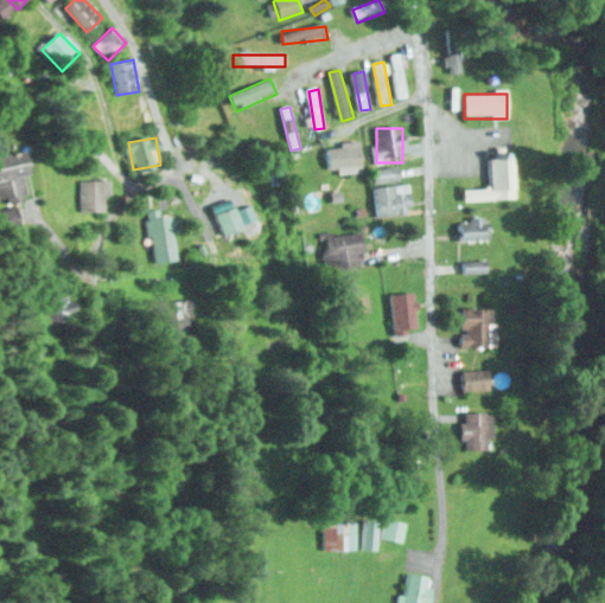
[(362,173),(362,145),(328,145),(328,173),(362,173)]
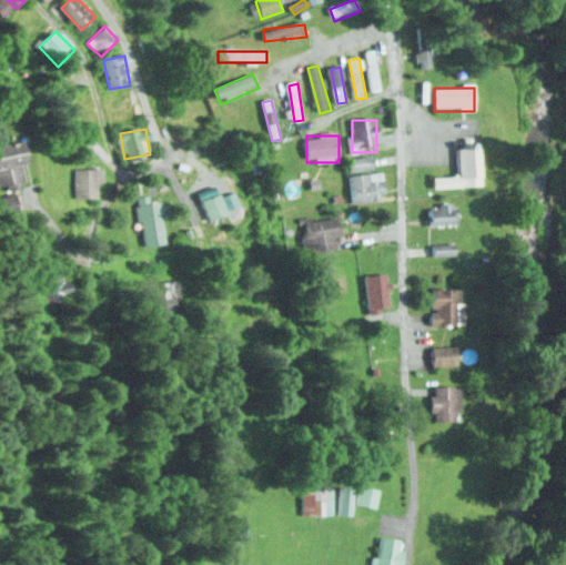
[(481,149),(458,150),(460,178),(433,179),(434,190),(482,188),(481,149)]
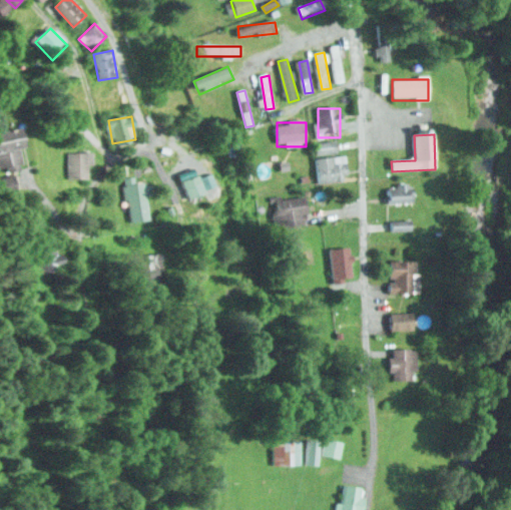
[(317,155),(338,154),(337,142),(316,144),(317,155)]
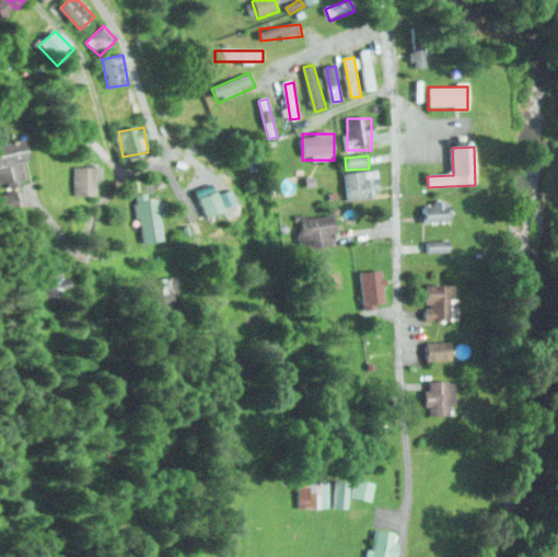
[(77,193),(93,193),(93,169),(77,169),(77,193)]
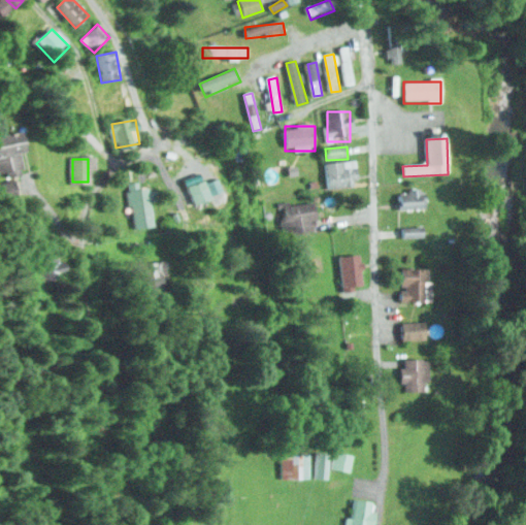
[(356,161),(326,165),(329,190),(360,186),(356,161)]
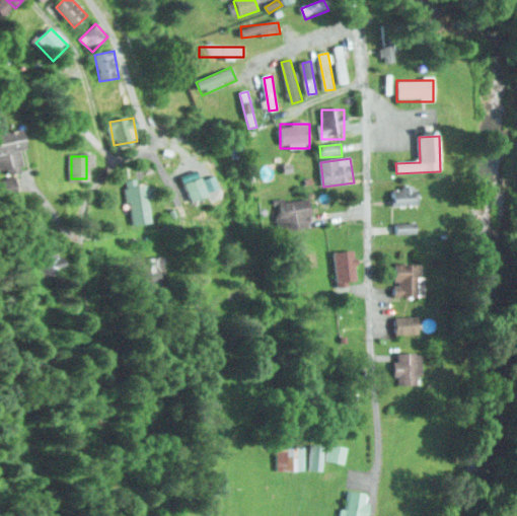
[(137,187),(136,179),(126,181),(134,227),(152,224),(147,198),(152,197),(150,185),(137,187)]
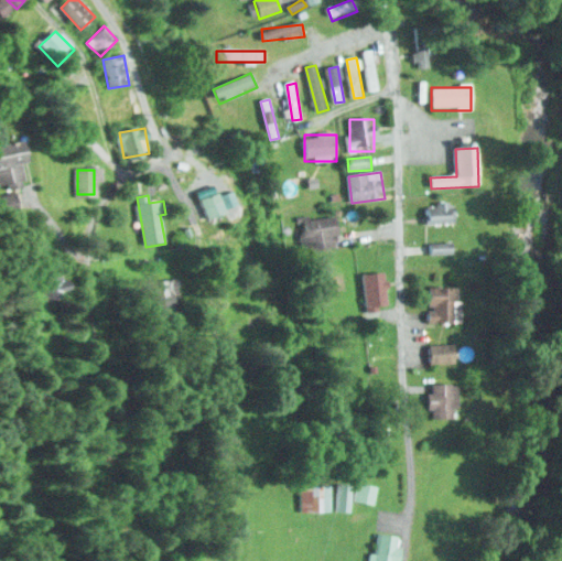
[(222,216),(218,195),(201,198),(204,219),(222,216)]
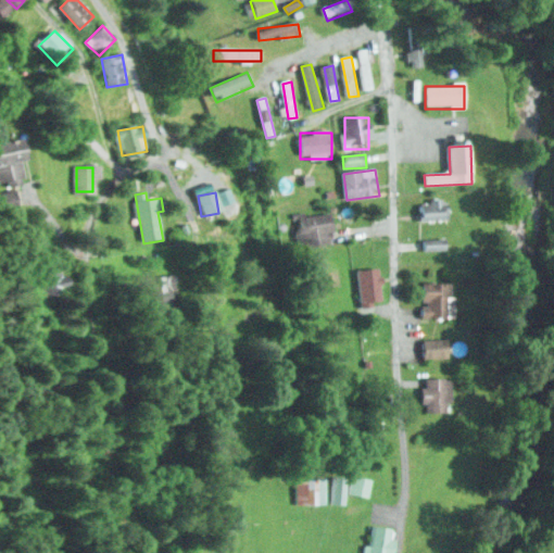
[(449,222),(449,202),(419,202),(419,222),(449,222)]
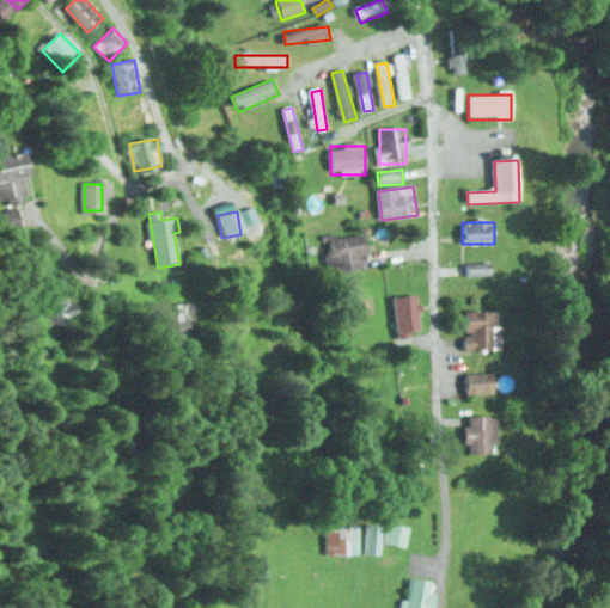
[(327,238),(328,266),(366,265),(365,235),(327,238)]
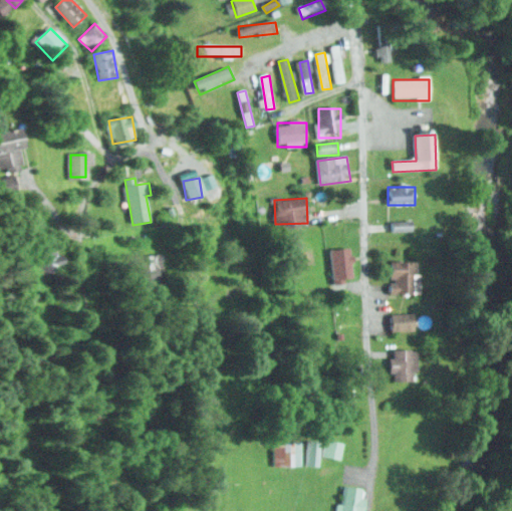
[(392,225),(394,234),(411,230),(410,222),(392,225)]
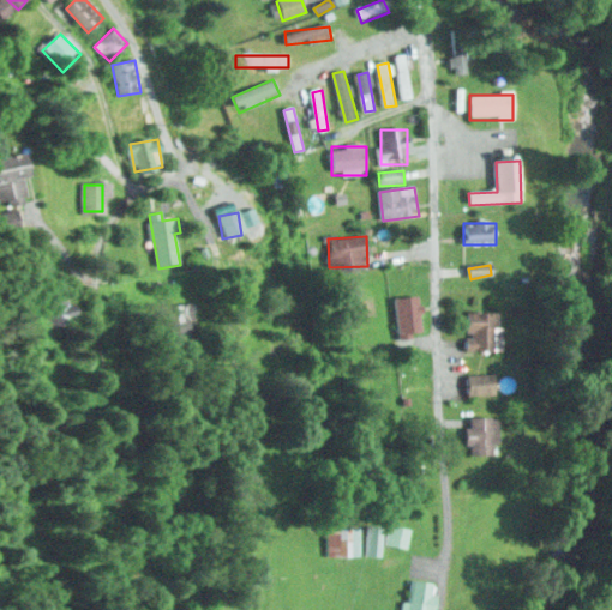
[(397,300),(397,337),(421,337),(421,300),(397,300)]
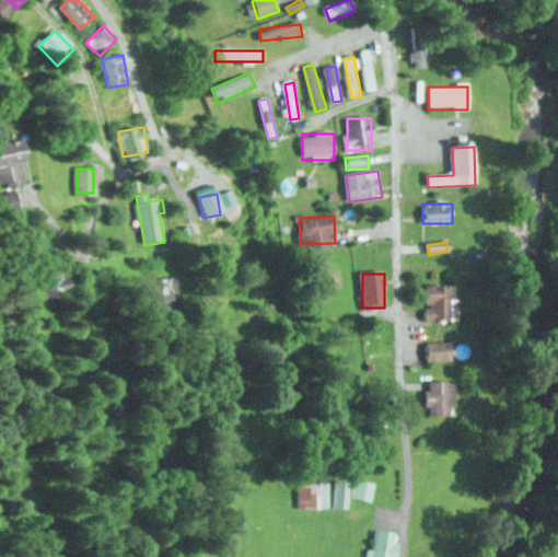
[(425,322),(458,322),(460,301),(452,301),(452,287),(425,287),(425,322)]
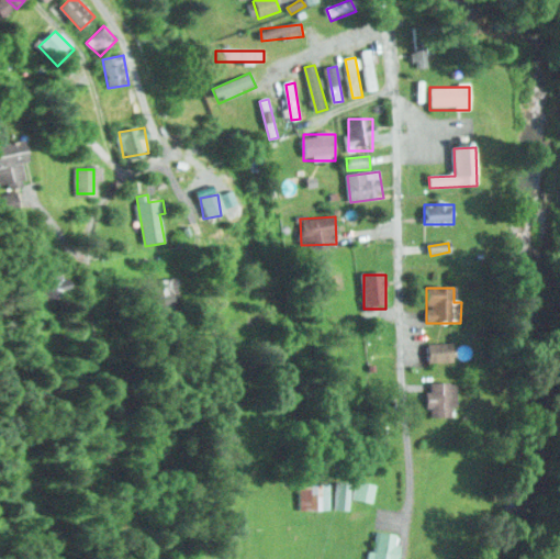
[(426,345),(426,364),(452,364),(452,345),(426,345)]
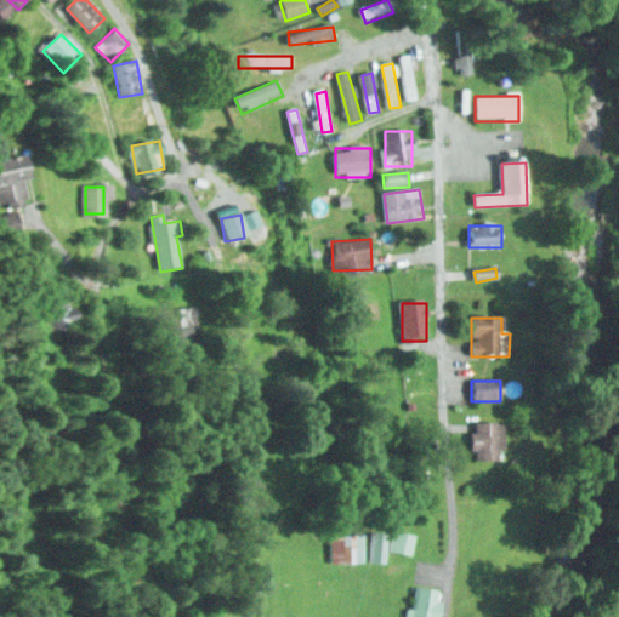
[(505,451),(505,424),(476,424),(476,462),(499,462),(499,451),(505,451)]
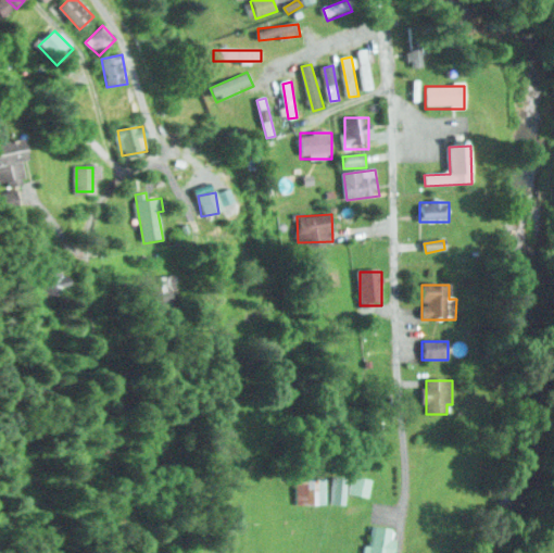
[(370,500),(374,481),(354,477),(351,495),(370,500)]
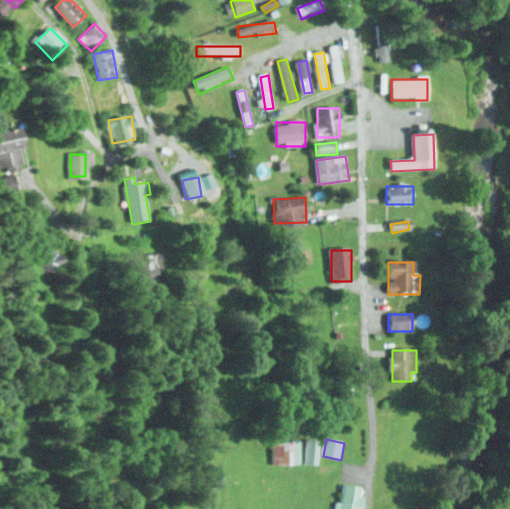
[(306,466),(320,466),(320,440),(306,440),(306,466)]
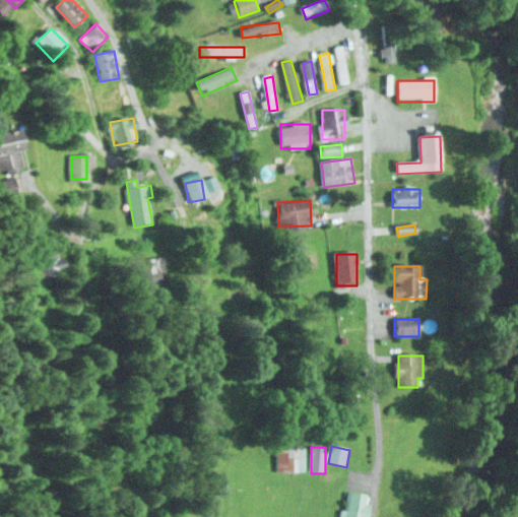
[(277,473),(307,473),(307,448),(277,448),(277,473)]
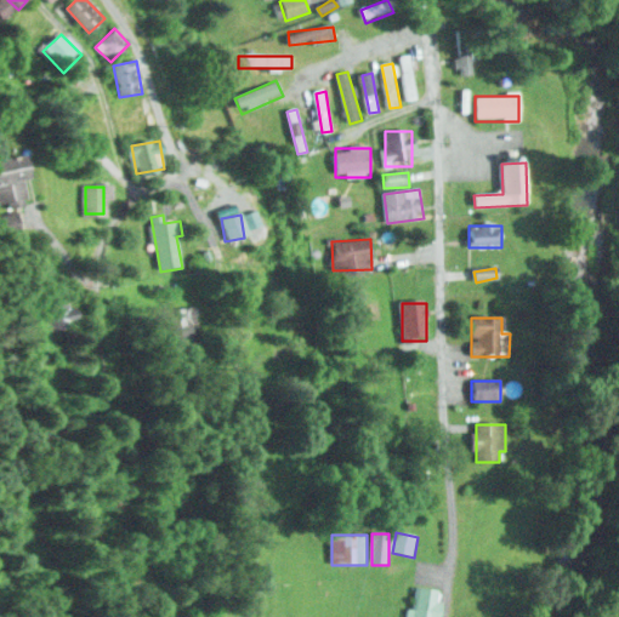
[(439,616),(441,590),(412,590),(412,616),(439,616)]
